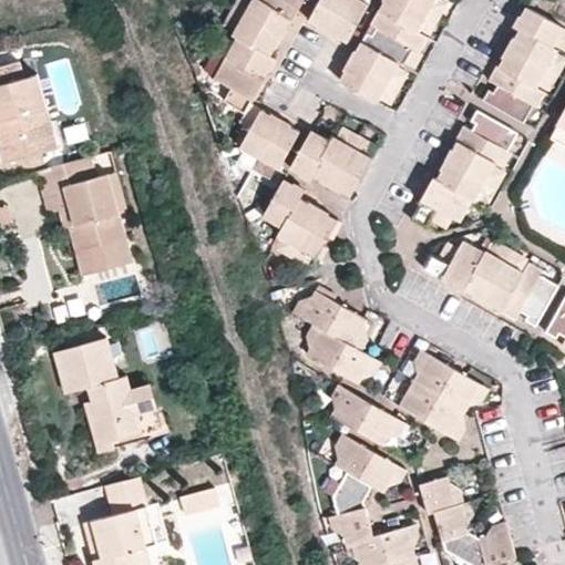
[(250,0),(252,0),(243,16),(233,32),(232,34),(236,39),(235,40),(226,57),(221,68),(207,92),(244,114),(249,101),(252,102),(274,59),(270,57),(301,0),(250,0)]
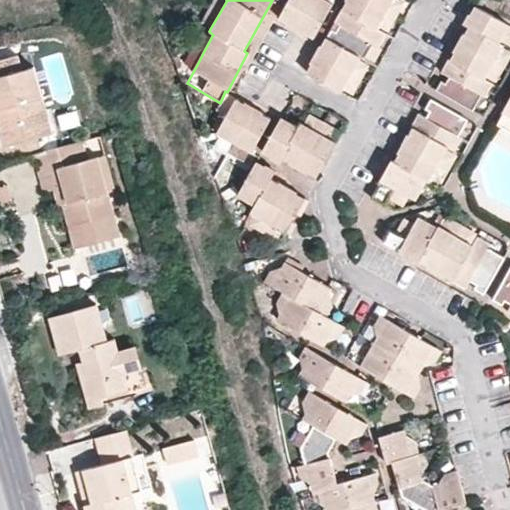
[(225,0),(214,0),(209,8),(219,14),(227,0),(225,0)]
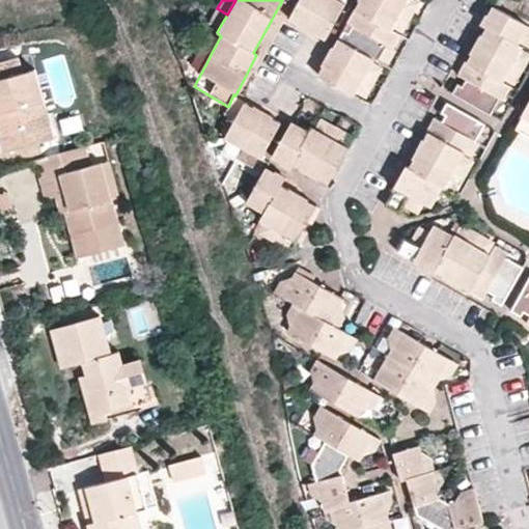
[(335,0),(299,0),(288,21),(325,39),(343,4),(340,2),(335,0)]
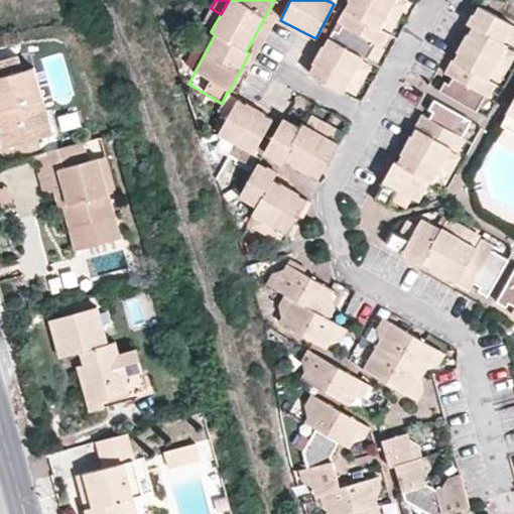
[(387,12),(393,0),(346,0),(349,1),(336,23),(340,25),(336,33),(332,31),(322,47),(319,47),(311,63),(313,66),(307,75),(344,94),(344,91),(353,76),(361,60),(365,58),(372,43),(380,47),(387,35),(378,30),(380,26),(387,12)]
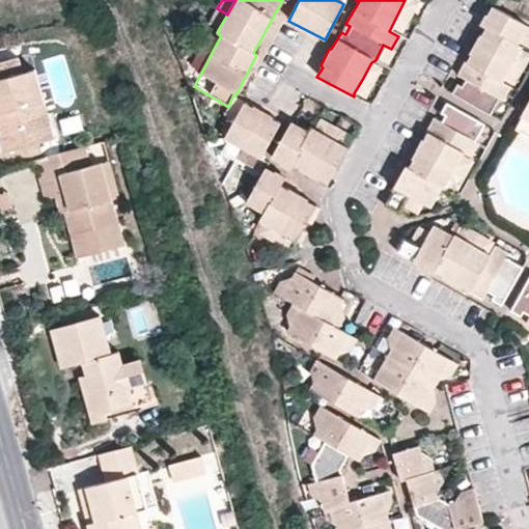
[(418,4),(410,0),(405,0),(398,12),(409,19),(418,4)]
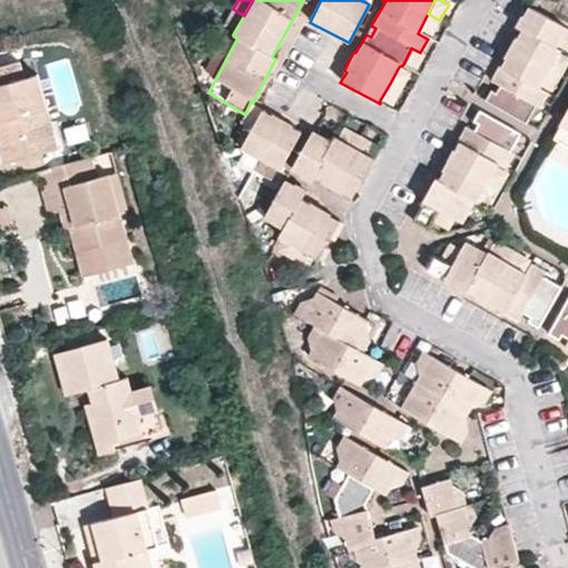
[(567,37),(567,30),(527,8),(522,17),(519,16),(513,27),(521,31),(516,39),(513,38),(502,58),(505,60),(501,67),(499,66),(489,80),(499,87),(491,90),(486,100),(525,124),(535,106),(540,108),(548,92),(540,87),(549,71),(558,55),(561,50),(567,37)]
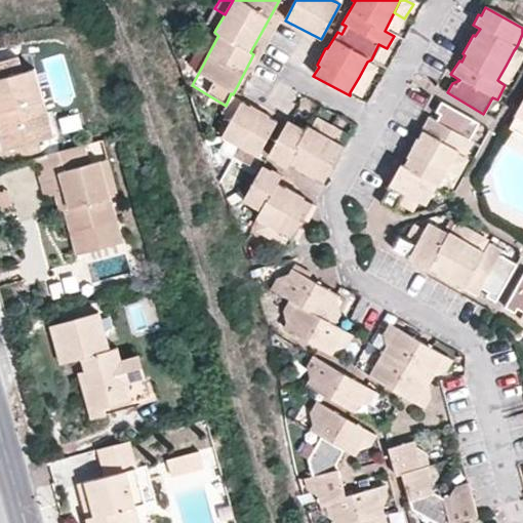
[(215,30),(225,14),(214,8),(206,25),(215,30)]
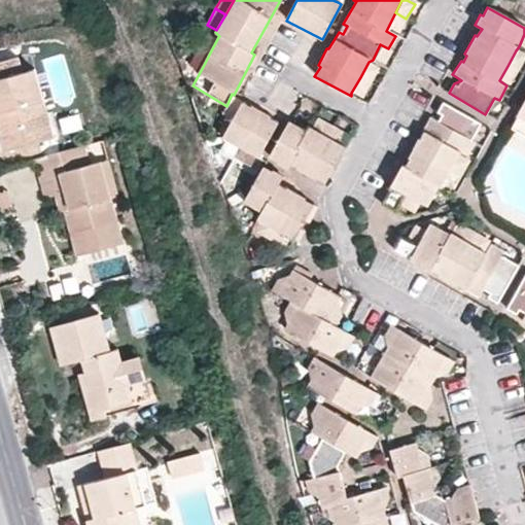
[(406,19),(395,12),(388,27),(397,33),(406,19)]
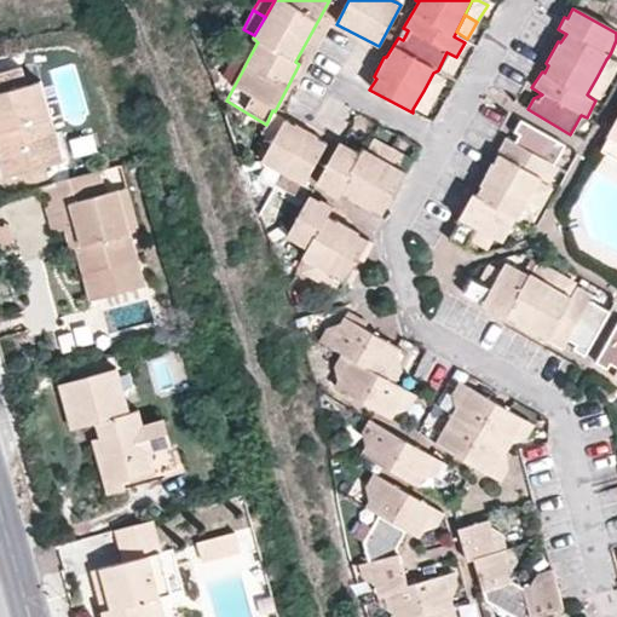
[(244,36),(234,56),(247,62),(257,44),(244,36)]
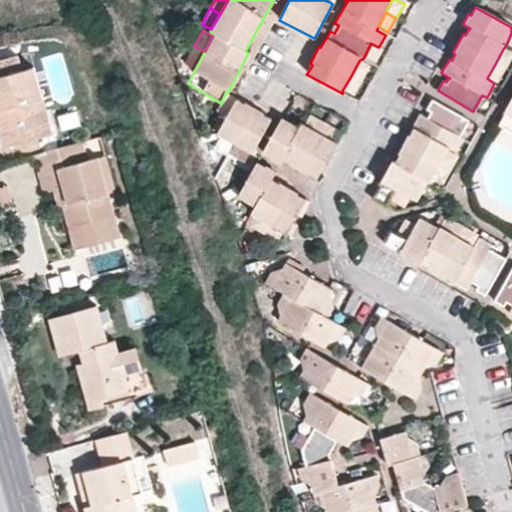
[(200,61),(205,51),(194,46),(189,55),(200,61)]
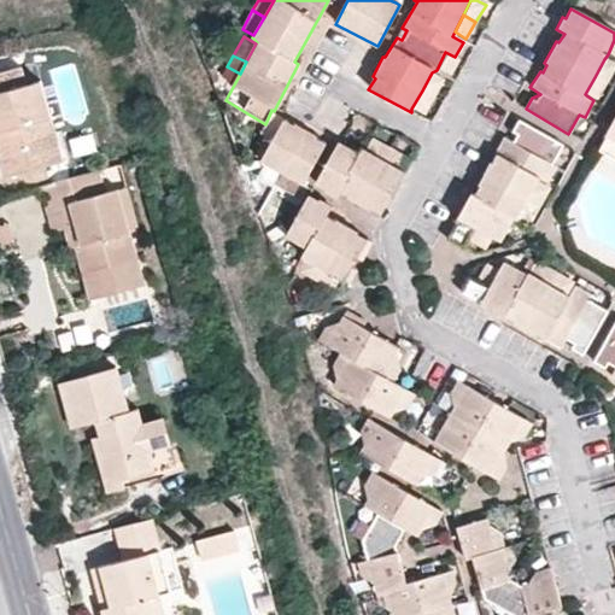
[(614,66),(614,65),(604,59),(595,77),(604,85),(614,66)]
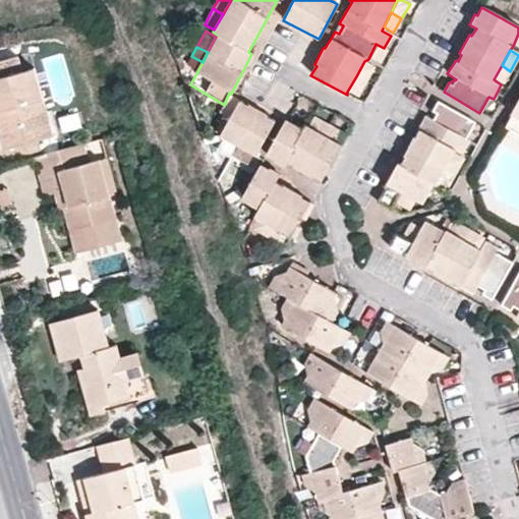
[(0,136),(3,149),(52,134),(32,68),(19,71),(14,57),(0,61),(0,136)]
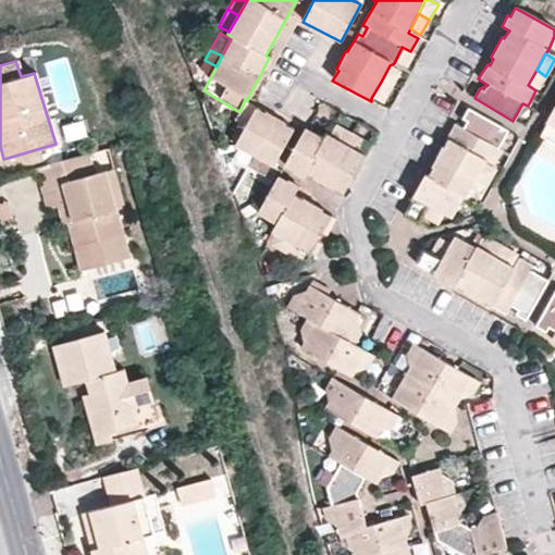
[(401,72),(390,65),(381,82),(391,88),(401,72)]
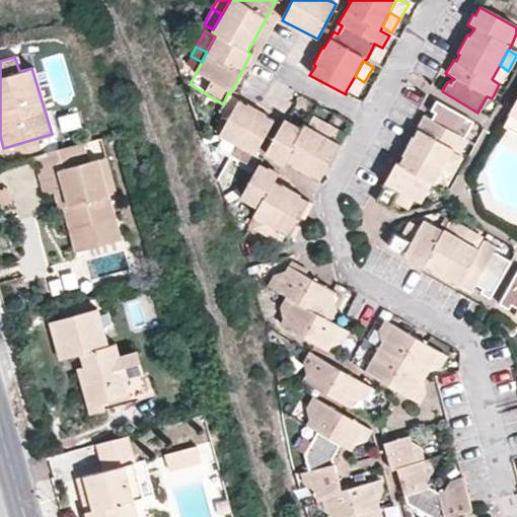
[(508,71),(500,65),(492,79),(499,84),(501,85),(508,71)]
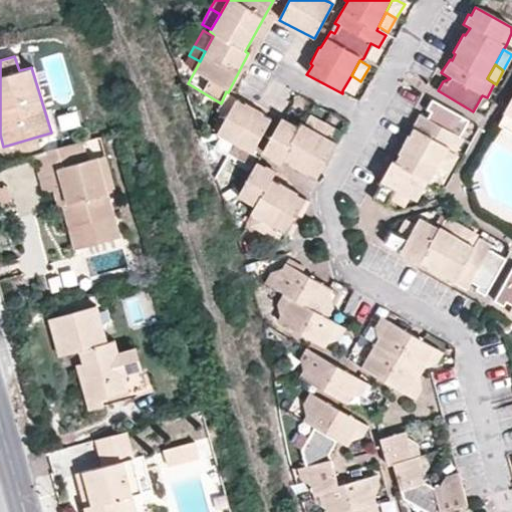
[(360,81),(351,75),(342,90),(352,96),(360,81)]
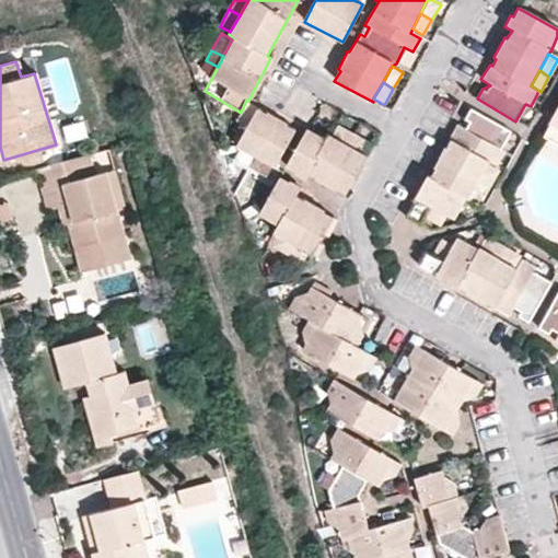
[(557,105),(550,120),(550,123),(543,136),(557,144),(557,105)]
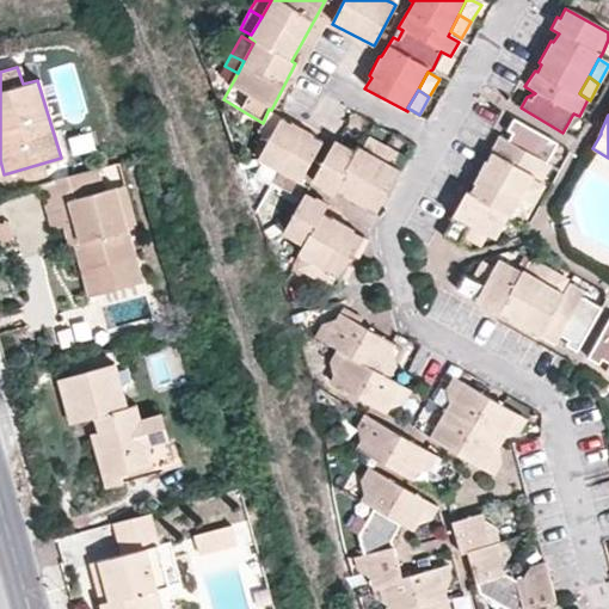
[(258,160),(263,162),(264,161),(277,171),(295,180),(299,183),(321,143),(312,137),(314,134),(293,121),(290,124),(280,118),(258,160)]
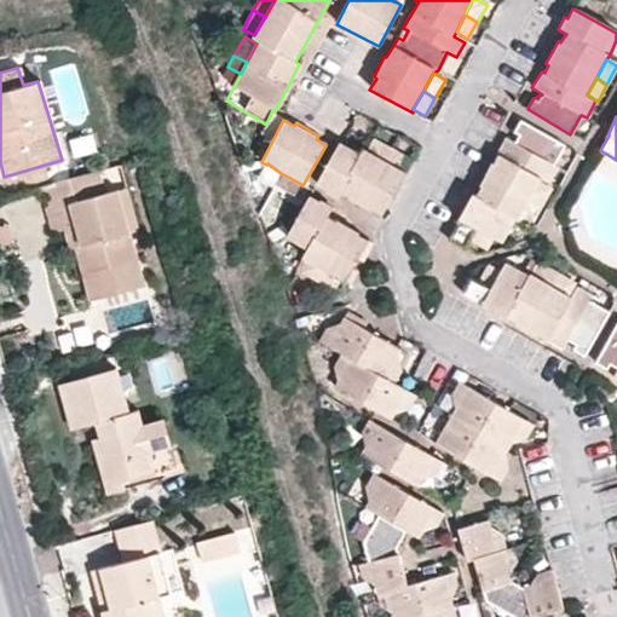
[(564,146),(520,122),(515,132),(522,136),(517,143),(506,138),(496,154),(500,156),(494,165),(491,163),(480,185),(482,188),(477,196),(472,196),(461,215),(462,220),(451,237),(466,246),(470,240),(477,229),(495,241),(502,244),(517,220),(522,218),(531,201),(541,184),(548,186),(559,167),(555,165),(564,146)]
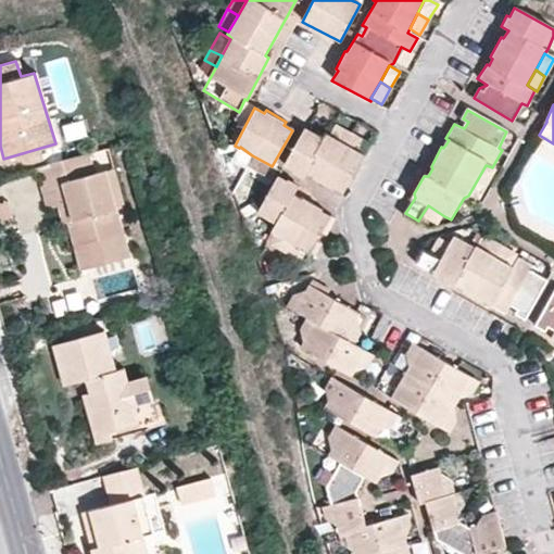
[(335,125),(329,137),(345,146),(351,134),(335,125)]
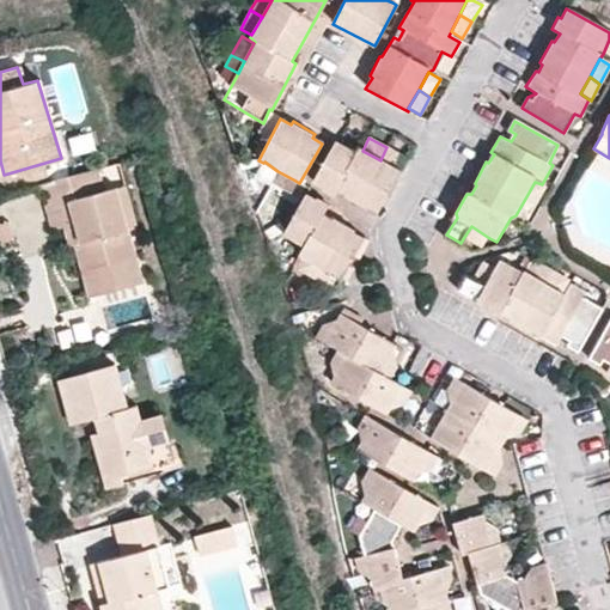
[(335,140),(330,150),(351,162),(357,152),(335,140)]
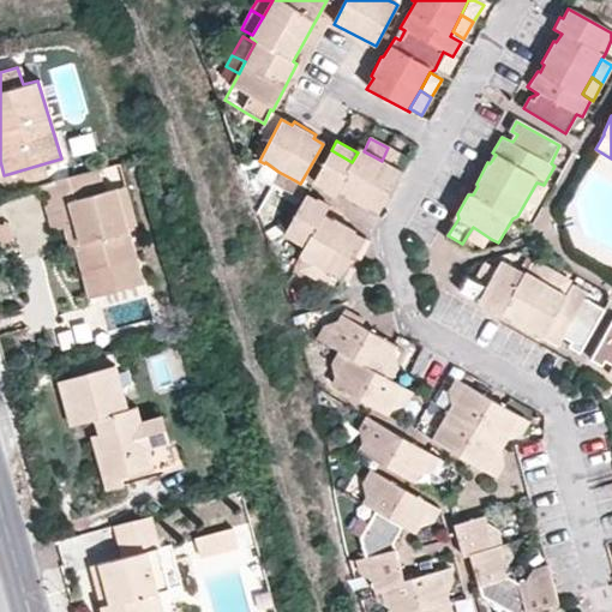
[(567,149),(559,145),(551,163),(555,166),(564,171),(573,155),(567,149)]
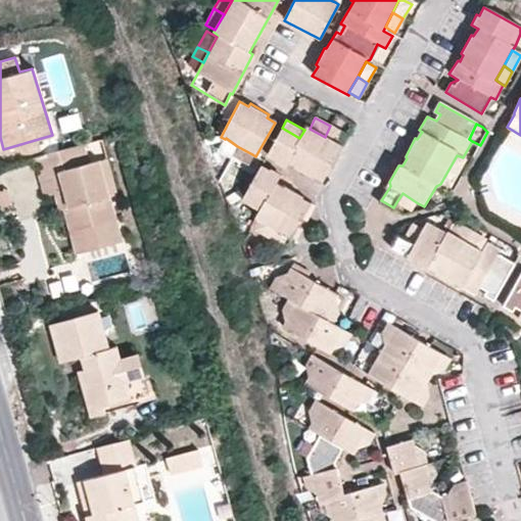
[(330,126),(325,137),(339,145),(344,135),(330,126)]
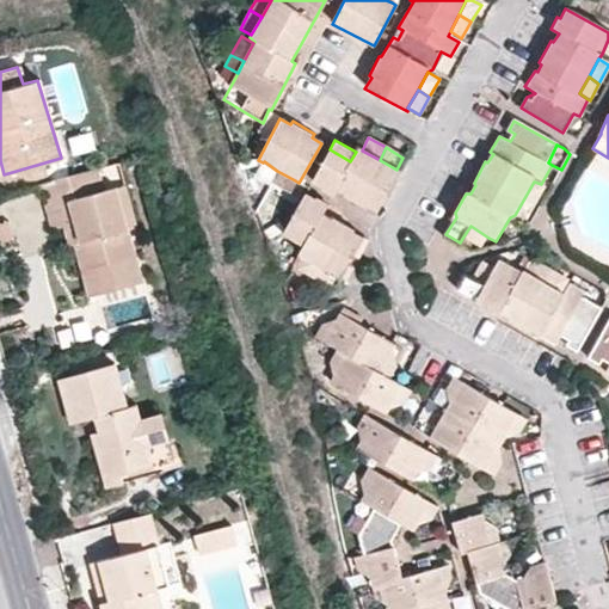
[(357,148),(356,152),(350,161),(330,149),(313,182),(321,188),(319,189),(333,196),(338,188),(377,211),(399,171),(397,170),(380,160),(362,151),(357,148)]
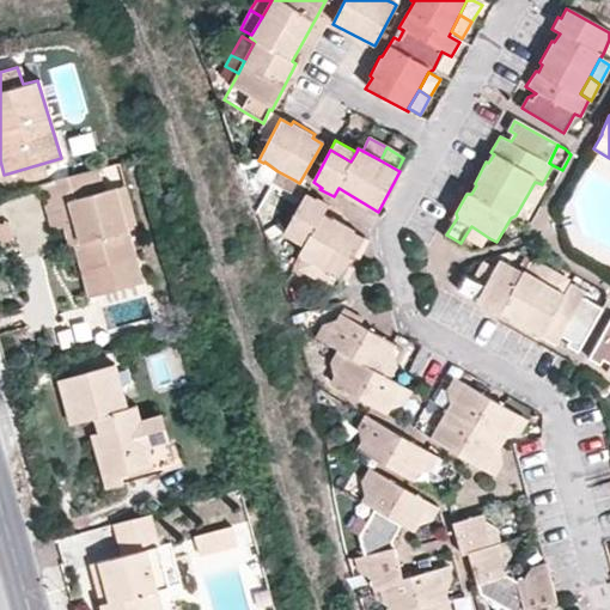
[(264,162),(263,163),(257,175),(272,183),(278,171),(264,162)]
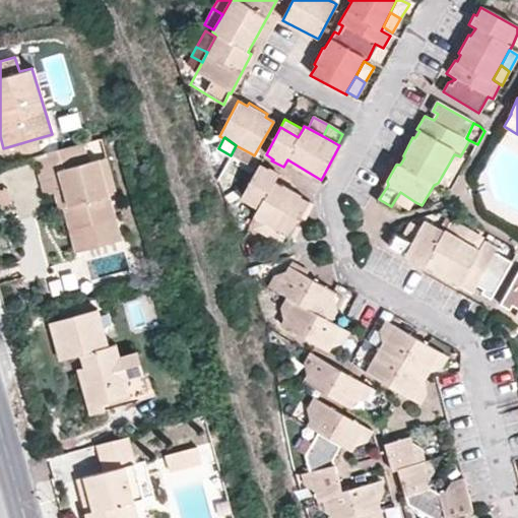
[(114,217),(99,159),(87,162),(81,143),(33,157),(43,196),(57,192),(64,190),(68,205),(61,207),(75,256),(122,243),(114,217)]
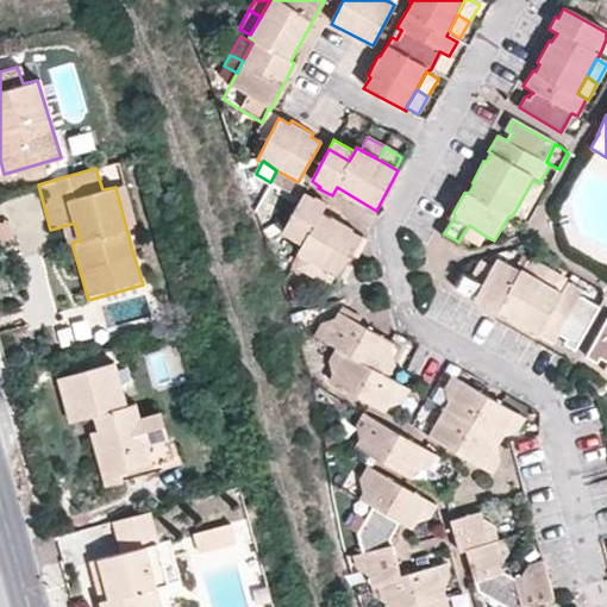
[(294,180),(276,170),(270,182),(287,192),(294,180)]
